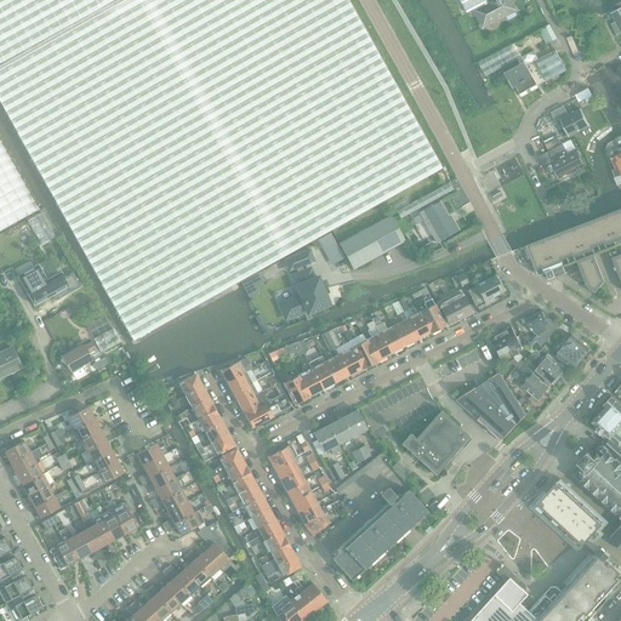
[(0,0),(0,97),(64,216),(132,341),(201,301),(235,281),(306,243),(392,195),(439,169),(388,75),(351,7),(346,0),(0,0)]
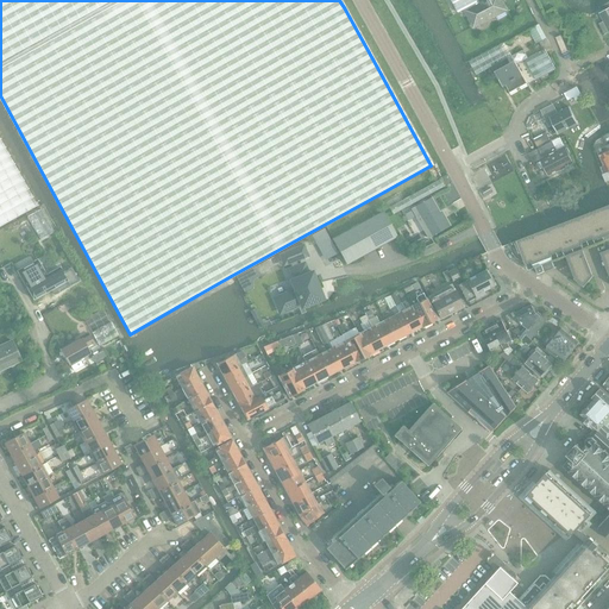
[(451,0),(458,13),(464,10),(465,11),(473,27),(506,11),(500,0),(451,0)]
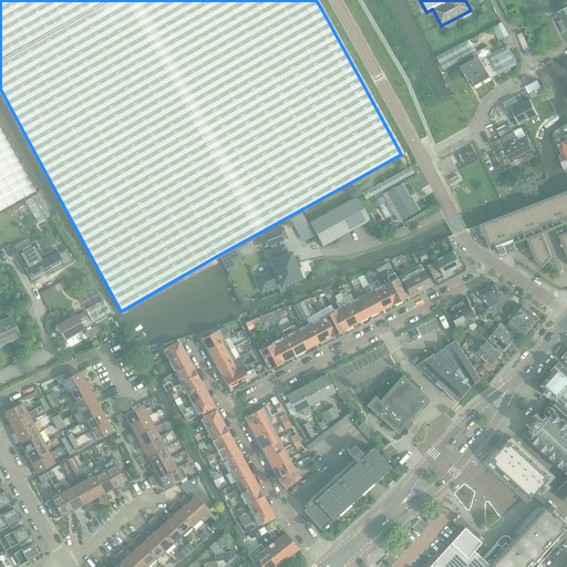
[(482,61),(490,57),(500,75),(517,66),(507,47),(492,54),(487,47),(476,52),(470,40),(436,57),(444,71),(473,55),(475,60),(480,58),(482,61)]
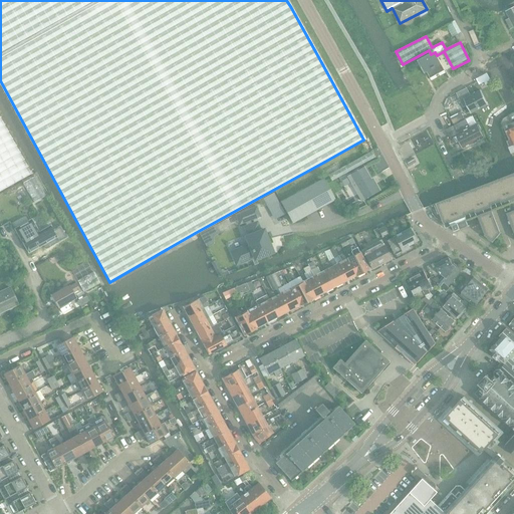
[(431,54),(418,61),(425,74),(427,73),(430,79),(445,71),(437,55),(435,52),(431,54)]
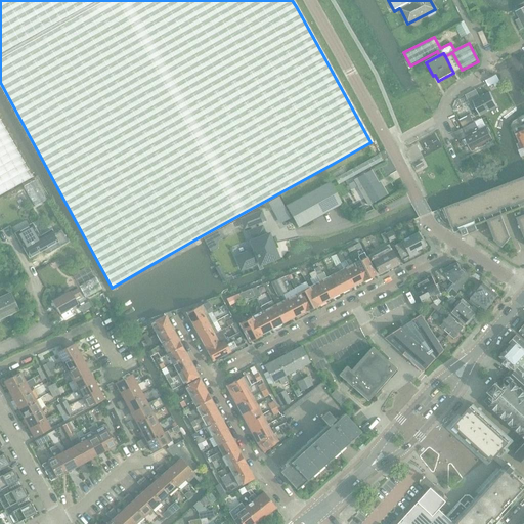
[(466,95),(477,118),(497,106),(490,92),(480,97),(476,89),(466,95)]
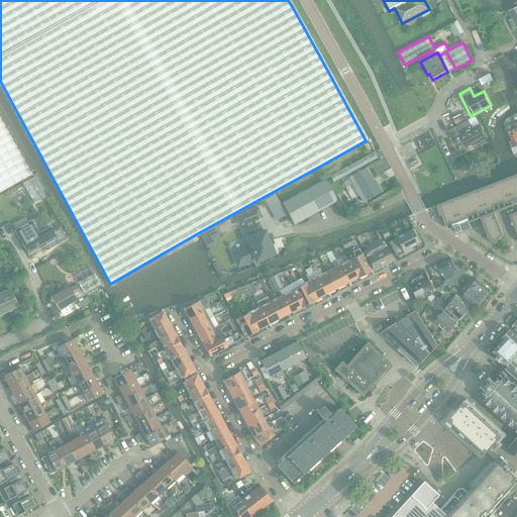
[(463,112),(452,118),(457,127),(461,124),(469,121),(463,112)]
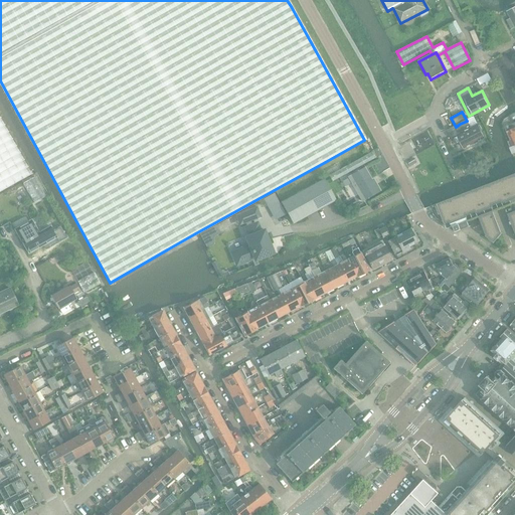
[(460,124),(456,127),(460,134),(458,135),(464,149),(485,139),(481,131),(483,130),(480,125),(479,126),(474,117),(467,121),(460,124)]
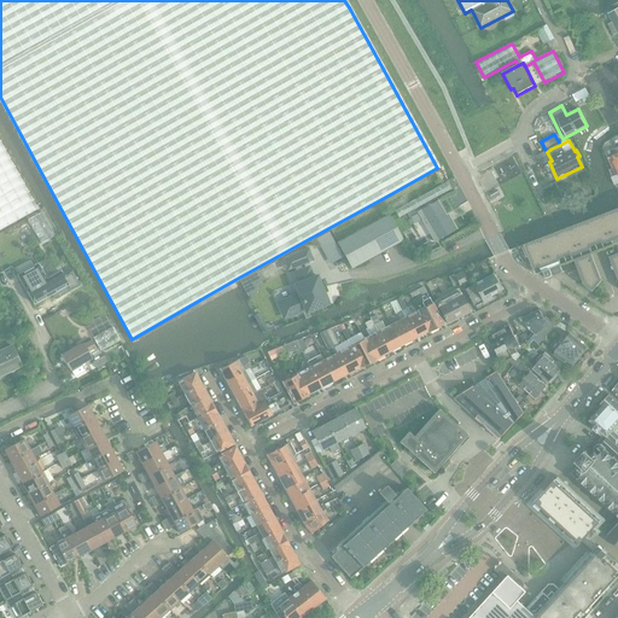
[(617,147),(606,153),(612,169),(616,168),(617,174),(617,147)]
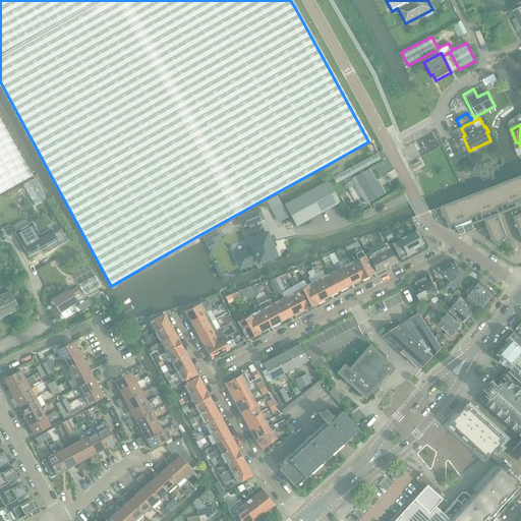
[(344,172),(333,178),(336,184),(347,178),(380,160),(375,154),(344,172)]
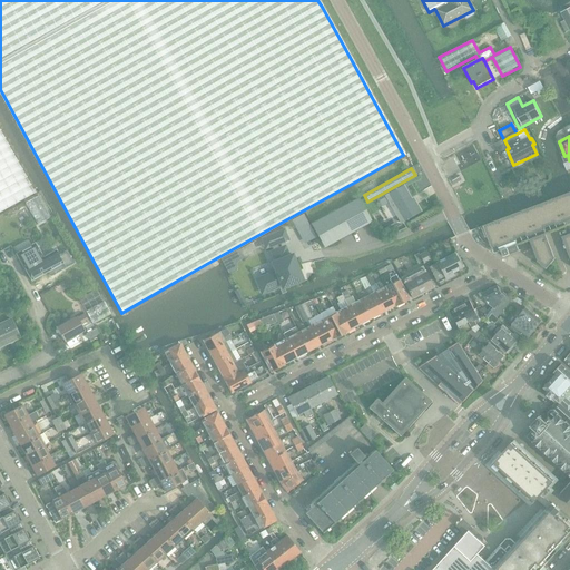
[(403,186),(384,197),(400,224),(419,213),(403,186)]
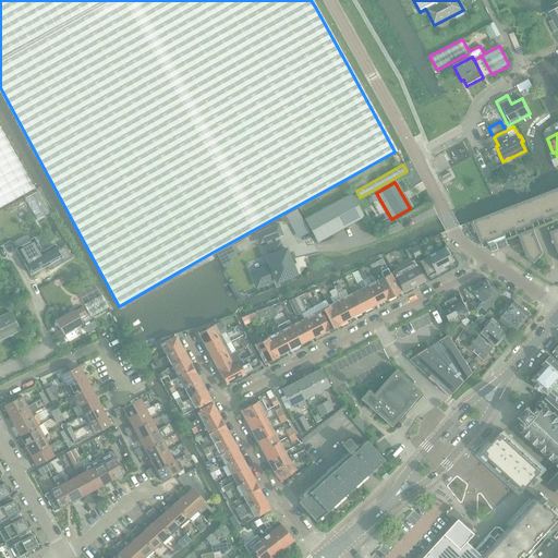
[(557,187),(473,221),(481,240),(481,241),(482,243),(484,247),(490,245),(493,252),(508,245),(505,237),(557,215),(557,187)]
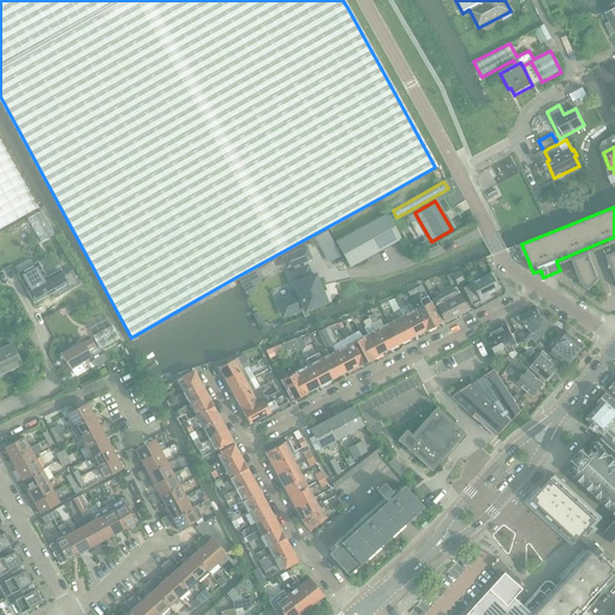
[(41,212),(28,219),(41,243),(54,236),(41,212)]
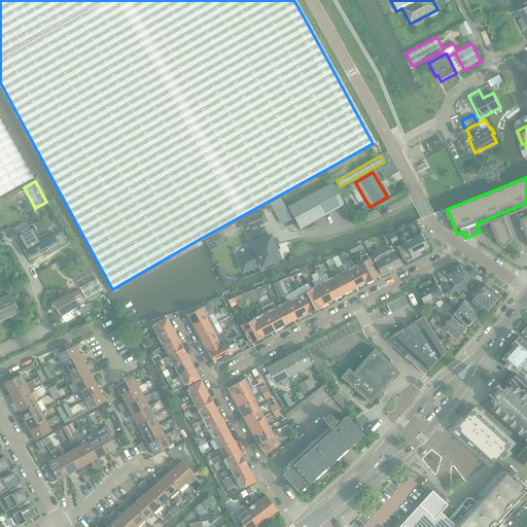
[(288,207),(300,229),(344,205),(331,183),(288,207)]
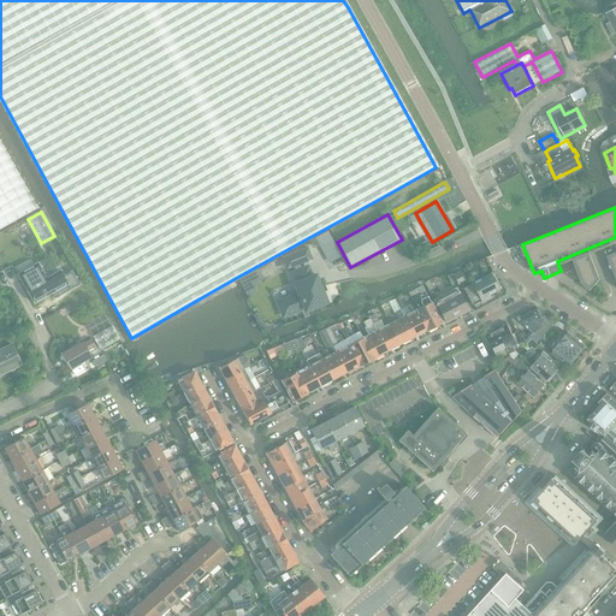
[(300,296),(277,304),(283,319),(304,309),(307,312),(326,303),(315,278),(312,279),(308,270),(303,271),(300,264),(312,259),(307,247),(289,254),(294,267),(296,274),(295,274),(298,284),(296,285),(300,296)]
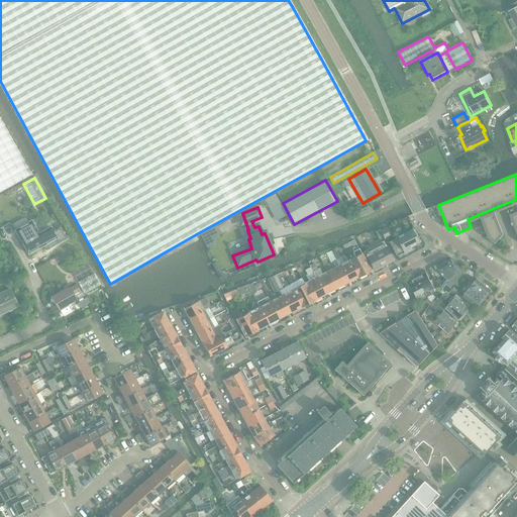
[(481,217),(488,236),(488,237),(496,244),(504,234),(504,233),(503,234),(495,212),(481,217)]
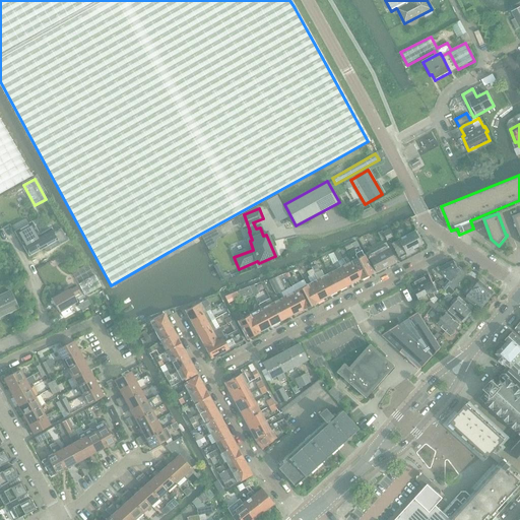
[(23,228),(15,232),(28,256),(44,248),(47,252),(56,247),(67,241),(61,229),(53,233),(51,229),(39,236),(31,222),(23,226),(23,228)]
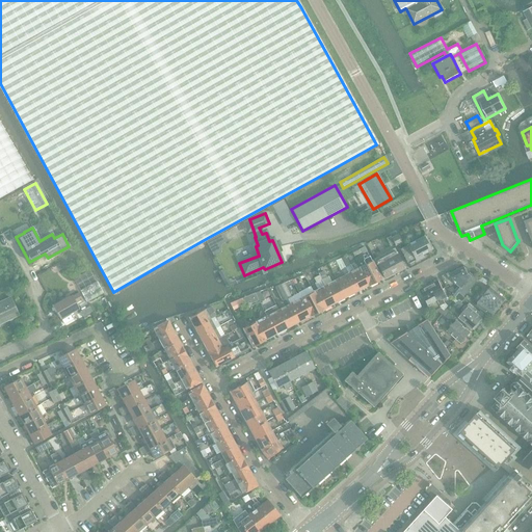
[(391,238),(395,246),(402,242),(397,234),(391,238)]
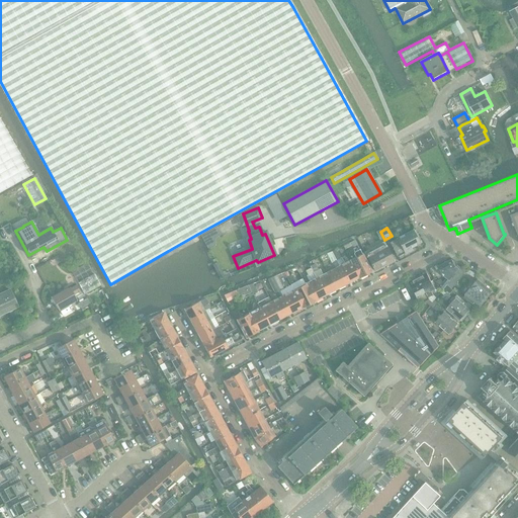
[(421,243),(418,237),(419,236),(417,232),(415,232),(414,230),(390,243),(397,258),(404,254),(405,254),(414,250),(412,247),(421,243)]
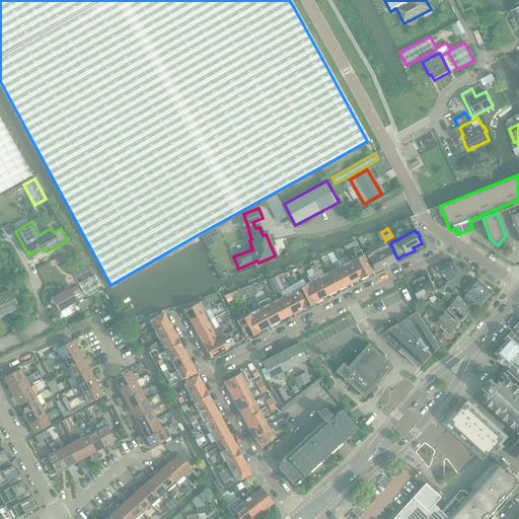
[(67,240),(56,246),(62,258),(79,250),(72,237),(67,240)]
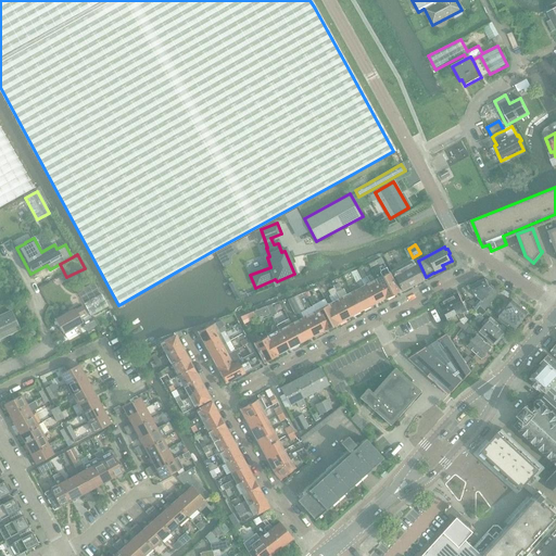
[(421,280),(412,261),(391,272),(401,291),(421,280)]
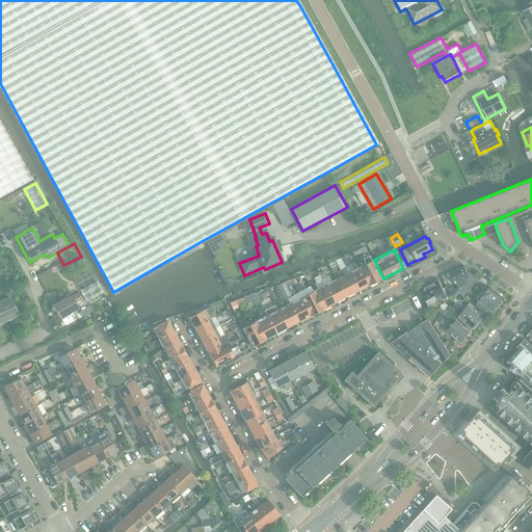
[(365,265),(360,267),(369,285),(368,285),(369,286),(381,280),(372,261),(369,257),(364,260),(363,262),(365,265)]
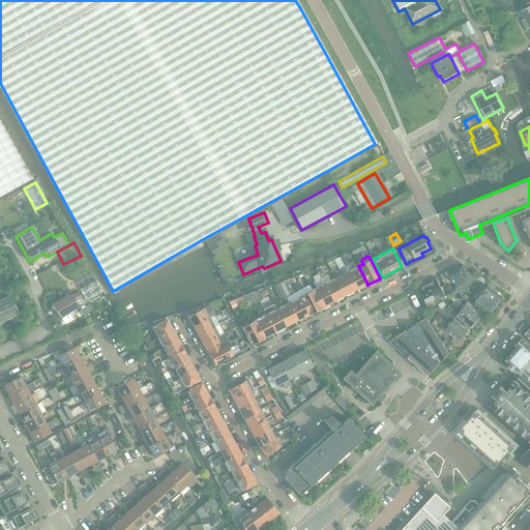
[(339,258),(334,260),(339,269),(340,269),(343,274),(334,278),(344,296),(356,290),(347,272),(344,267),(339,258)]
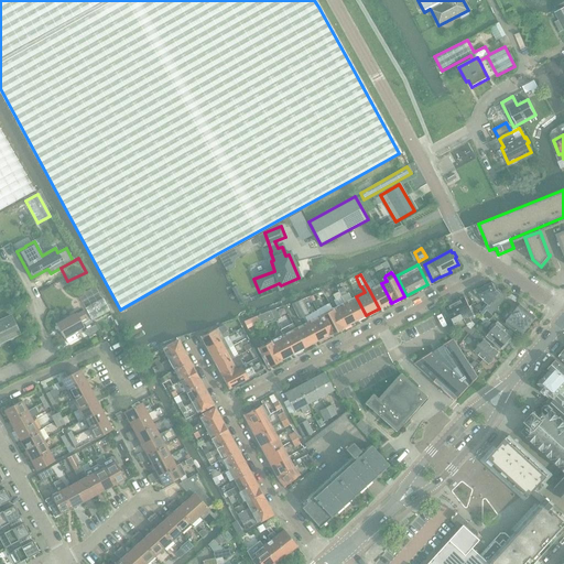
[(371,281),(366,284),(369,290),(379,308),(390,302),(391,302),(381,283),(375,286),(371,281)]
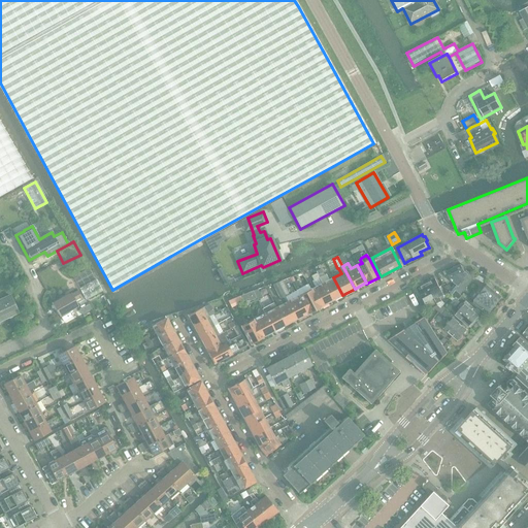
[(319,264),(314,267),(317,272),(319,277),(331,301),(342,295),(333,277),(329,279),(326,273),(324,274),(319,264)]
